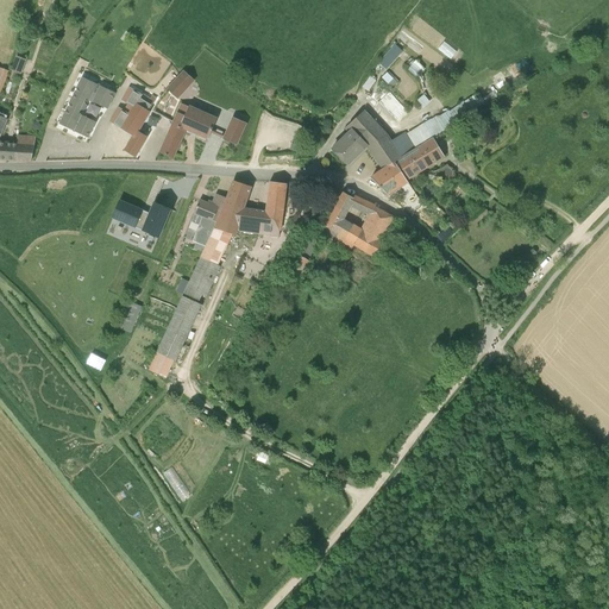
[(395,45),(378,63),(385,69),(402,51),(395,45)]
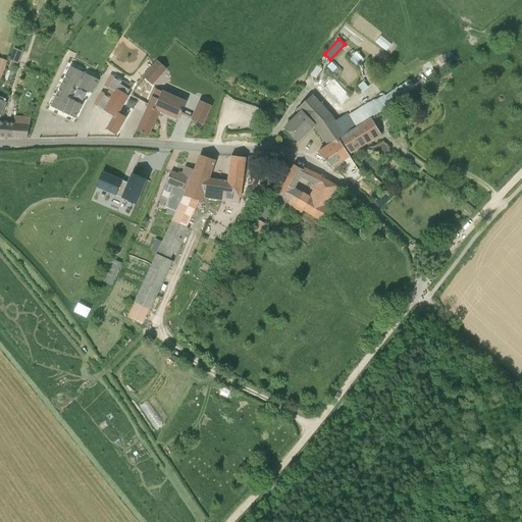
[(12,55),(20,58),(22,51),(14,49),(12,55)]
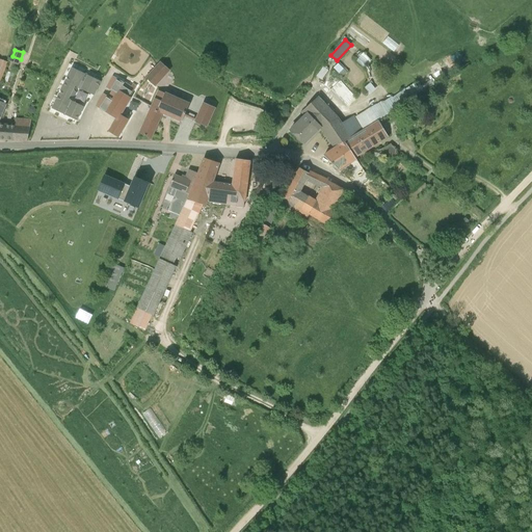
[(356,61),(363,68),(370,59),(364,53),(356,61)]
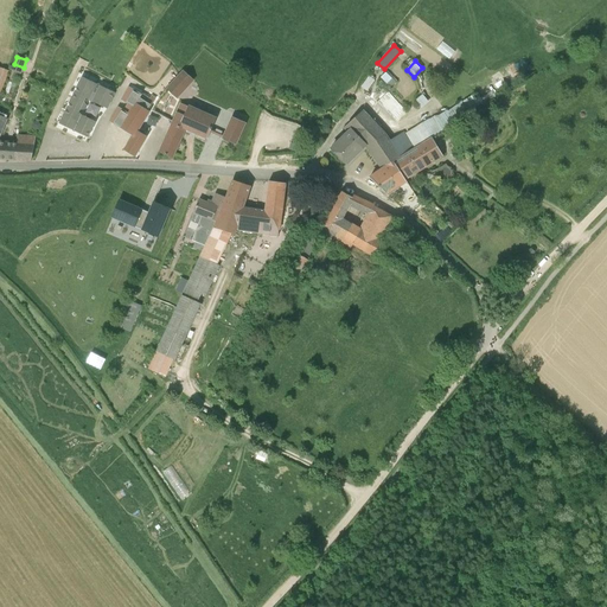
[(195,81),(183,70),(165,89),(177,100),(195,81)]
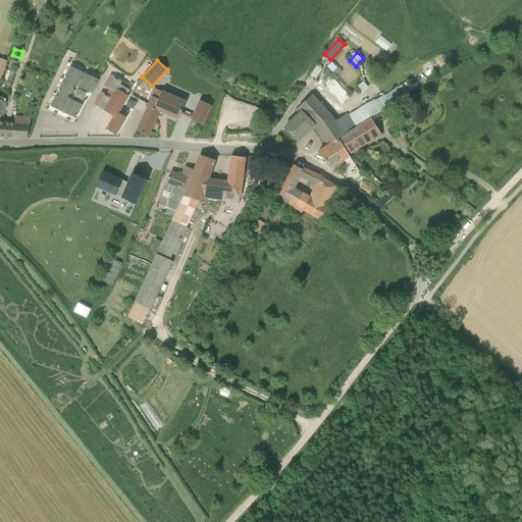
[(75,92),(72,87),(72,85),(92,94),(98,80),(70,66),(51,107),(75,118),(82,104),(66,97),(67,96),(73,94),(75,92)]
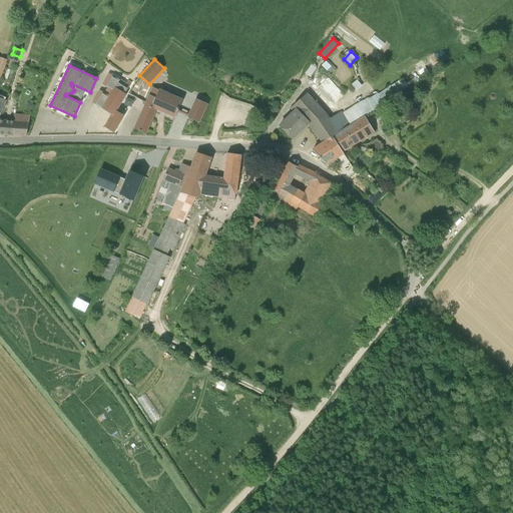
[(306,73),(311,77),(317,68),(316,68),(312,65),(306,73)]
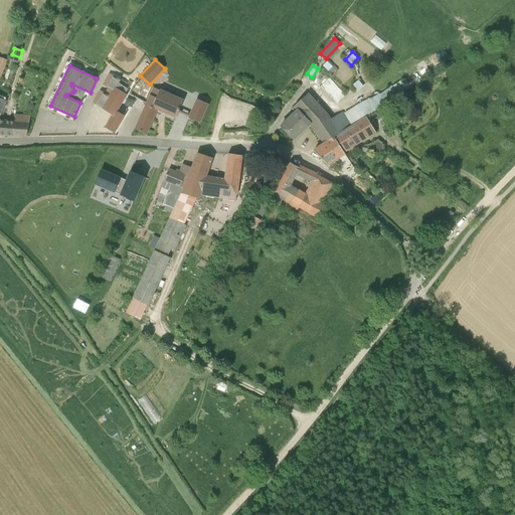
[(114,91),(115,88),(120,80),(110,74),(104,84),(114,91)]
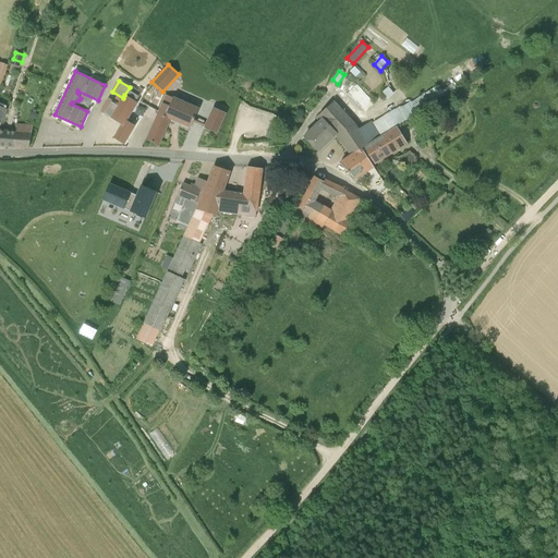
[(408,119),(432,104),(456,88),(452,81),(440,88),(438,85),(425,93),(425,94),(412,102),(411,101),(403,107),(402,107),(400,107),(372,123),(371,122),(358,131),(354,124),(332,101),(315,119),(319,122),(304,136),(318,150),(336,133),(351,155),(362,148),(380,136),(396,126),(408,119)]
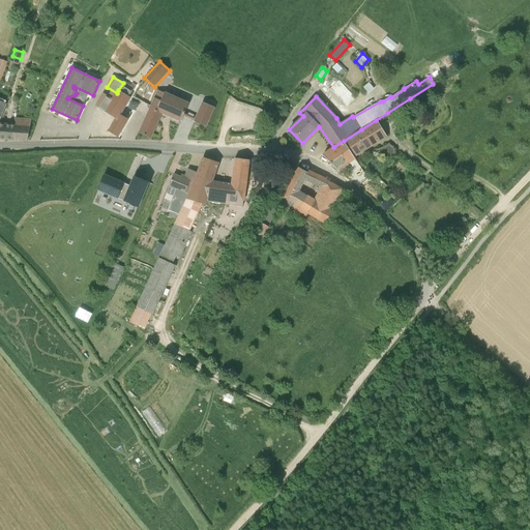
[(123,83),(118,90),(128,96),(134,89),(130,87),(123,83)]
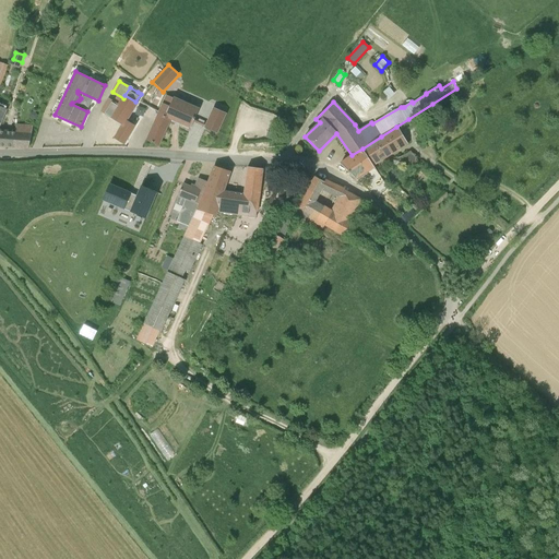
[(394,94),(389,87),(382,93),(388,100),(394,94)]
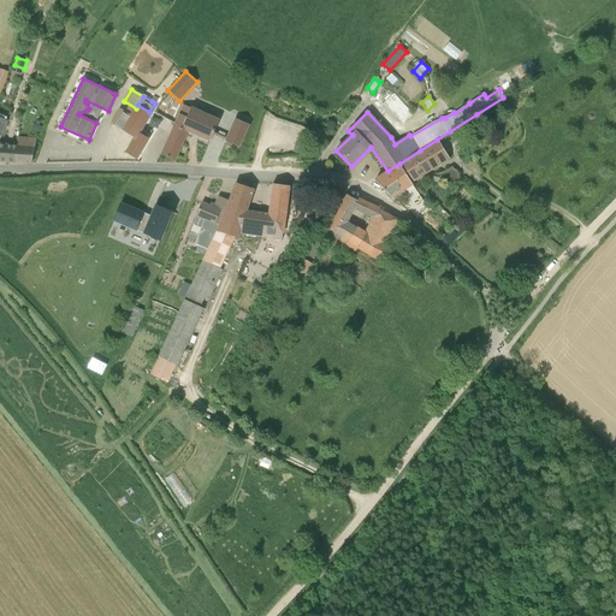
[(128,153),(136,158),(148,138),(138,132),(152,113),(149,112),(137,105),(136,108),(131,116),(123,129),(136,137),(128,153)]
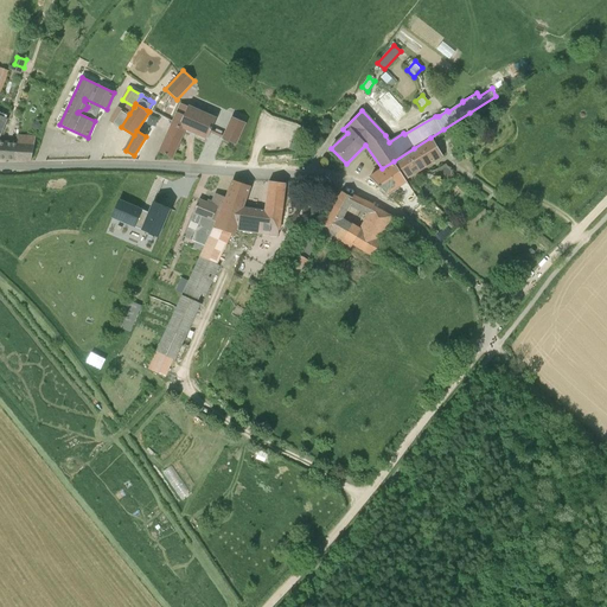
[(208,139),(212,127),(217,117),(181,103),(173,123),(185,128),(208,139)]
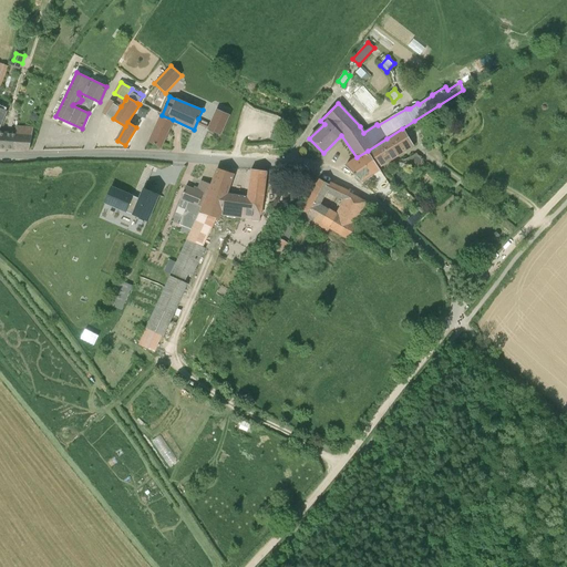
[(113,119),(121,106),(111,101),(103,113),(113,120),(113,119)]
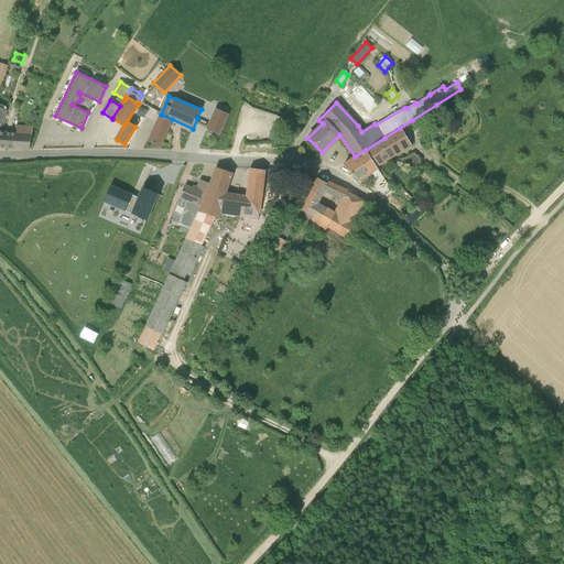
[(0,132),(0,125),(7,109),(0,106),(0,147),(29,150),(33,129),(25,128),(17,128),(15,134),(0,132)]
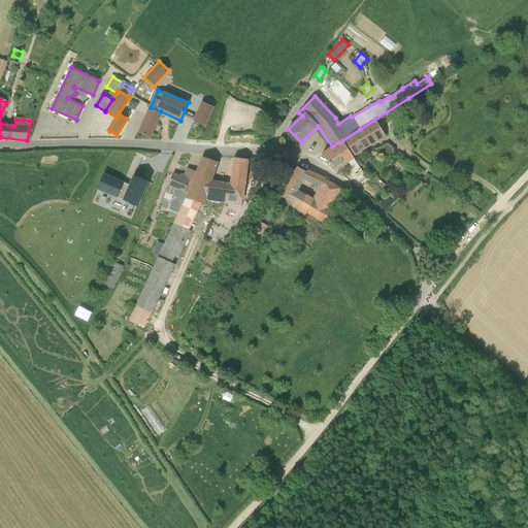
[(204,126),(213,107),(202,102),(194,122),(204,126)]
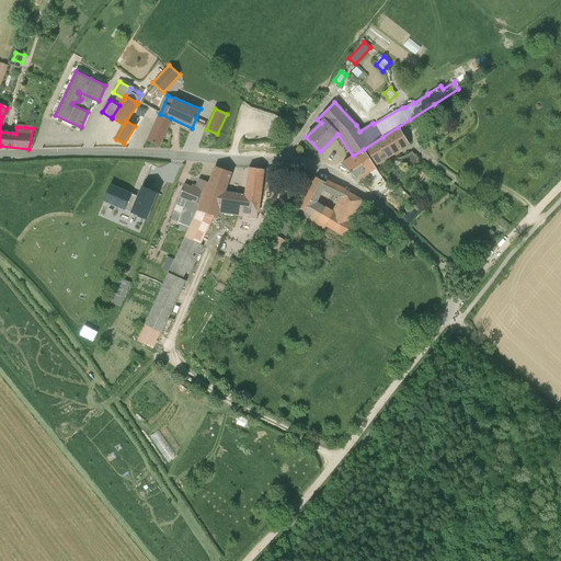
[(159,147),(171,118),(160,114),(147,141),(159,147)]
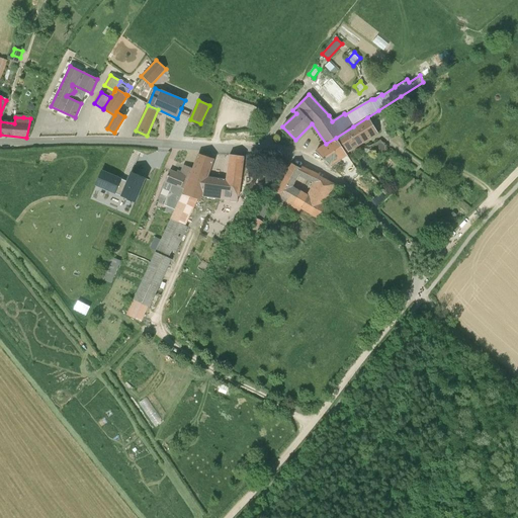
[(346,153),(377,134),(367,117),(353,126),(336,138),(346,153)]
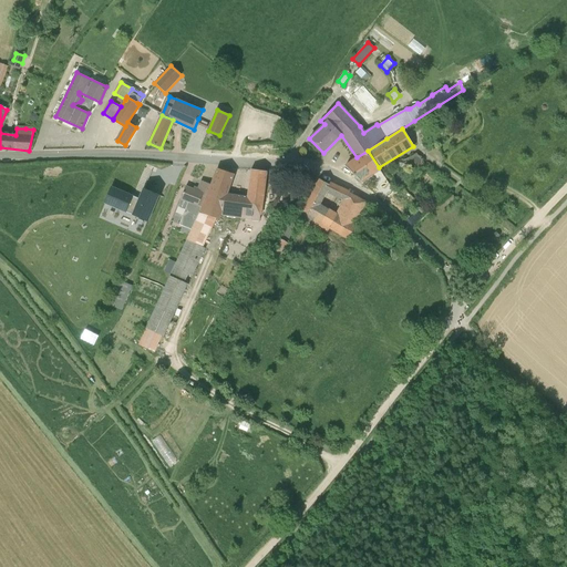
[(380,169),(379,167),(368,151),(357,157),(344,166),(361,182),(380,169)]
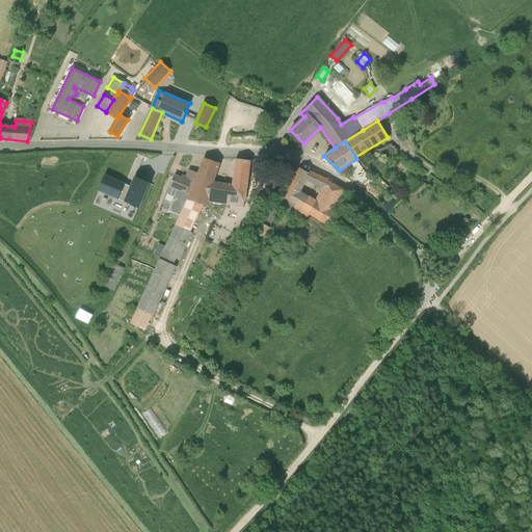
[(397,153),(395,150),(391,144),(379,152),(387,161),(397,153)]
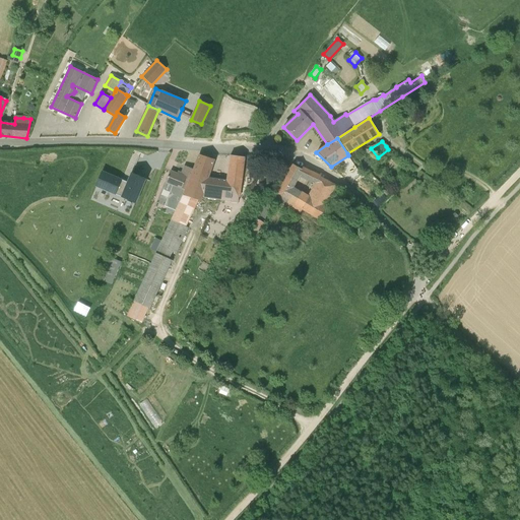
[(190,176),(184,194),(193,198),(200,201),(202,197),(238,202),(245,157),(230,155),(226,181),(208,178),(215,159),(199,154),(194,169),(192,175),(191,175),(190,176)]
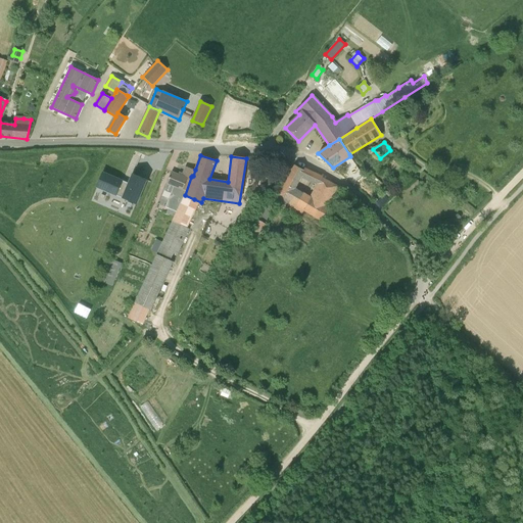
[(294,165),(275,201),(287,207),(285,211),(298,219),(304,210),(321,220),(328,208),(326,207),(337,186),(322,178),(322,177),(304,169),(303,170),(294,165)]
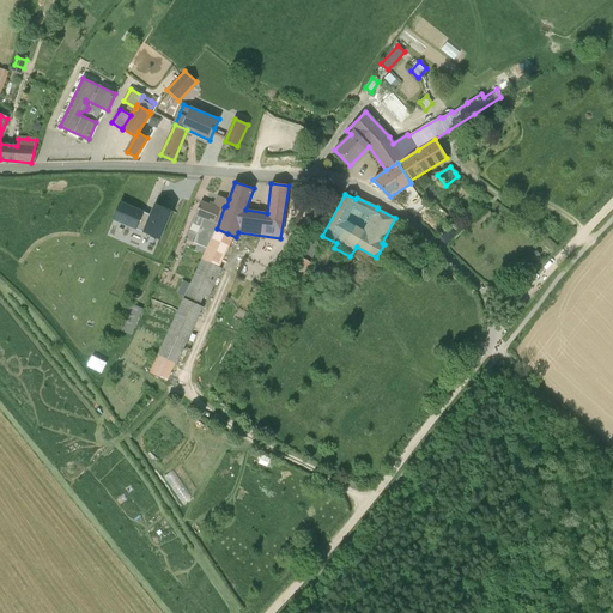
[(217,229),(224,207),(213,202),(210,201),(208,205),(201,201),(196,213),(207,217),(199,237),(211,241),(216,230),(217,229)]
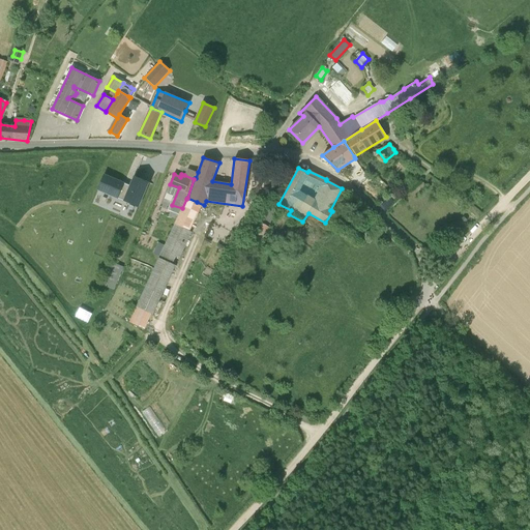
[(97,188),(139,206),(149,181),(135,175),(129,186),(104,175),(97,188)]
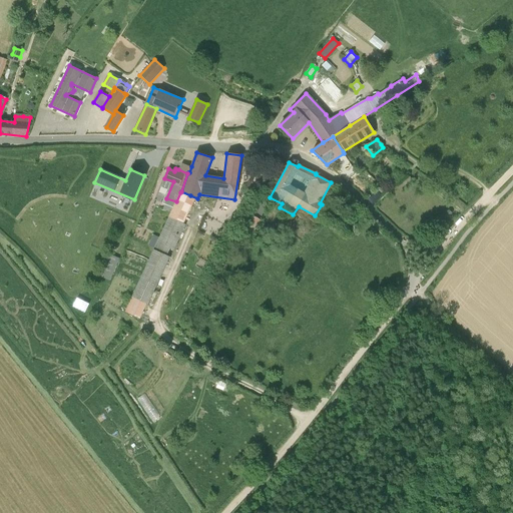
[(374,202),(381,195),(377,191),(370,198),(374,202)]
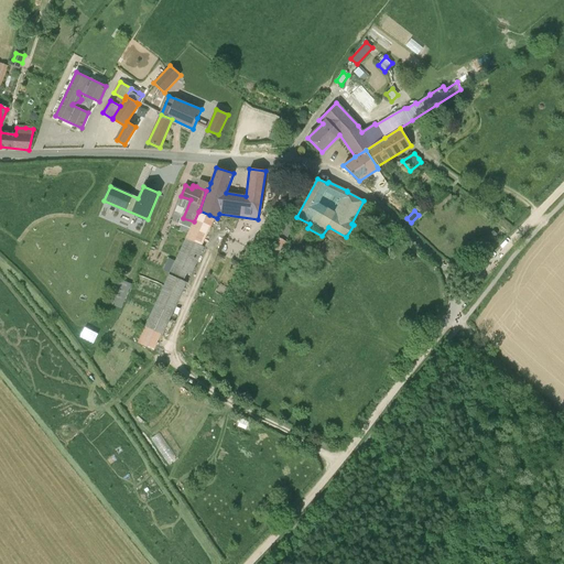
[(291,236),(296,220),(289,218),(283,234),(291,236)]
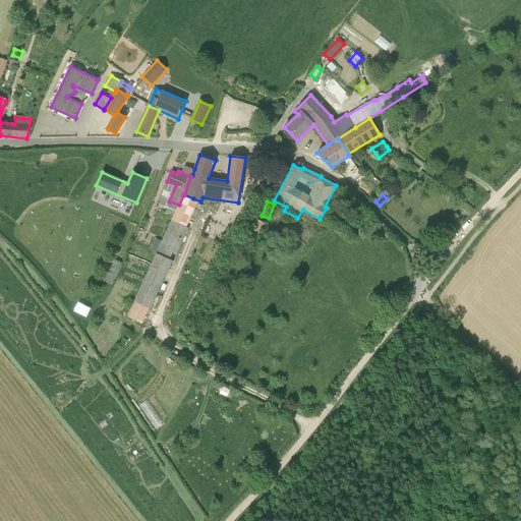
[(456,214),(446,225),(449,228),(459,217),(456,214)]
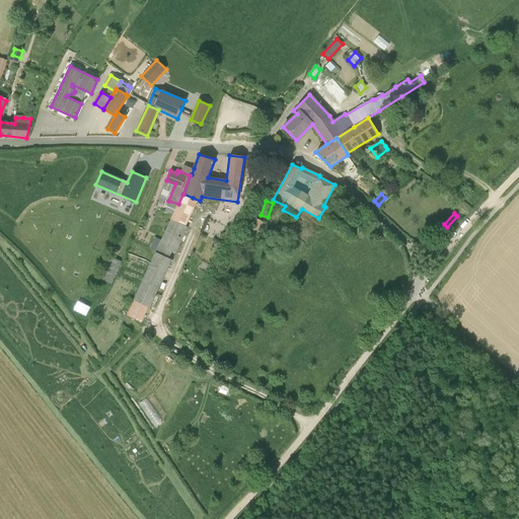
[(252,216),(243,231),(256,238),(265,223),(252,216)]
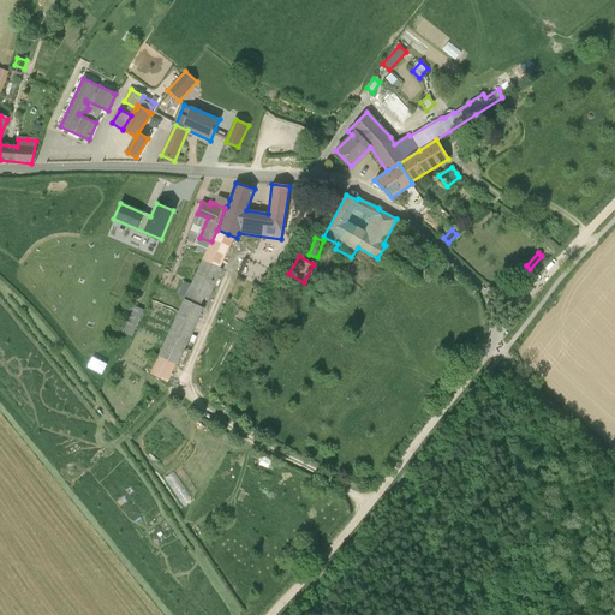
[(203,261),(189,292),(208,300),(222,269),(203,261)]
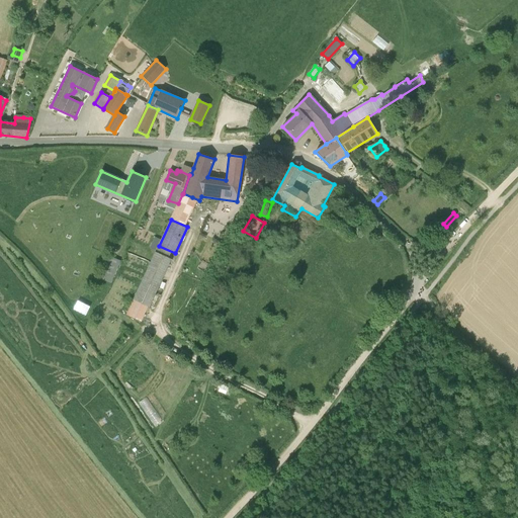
[(230,239),(224,235),(222,240),(228,243),(230,239)]
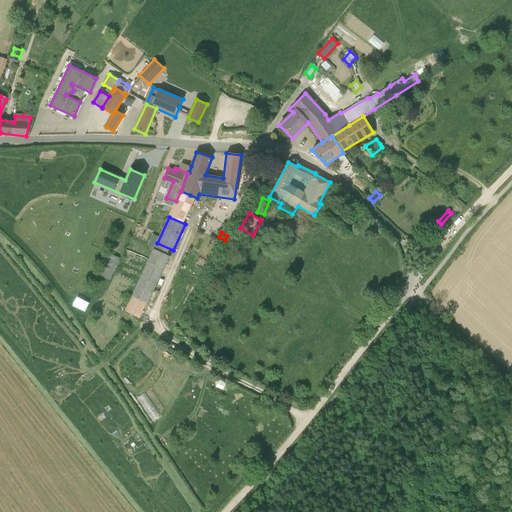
[(153,250),(143,273),(132,296),(125,311),(126,311),(140,318),(147,303),(147,304),(169,257),(166,255),(153,250)]
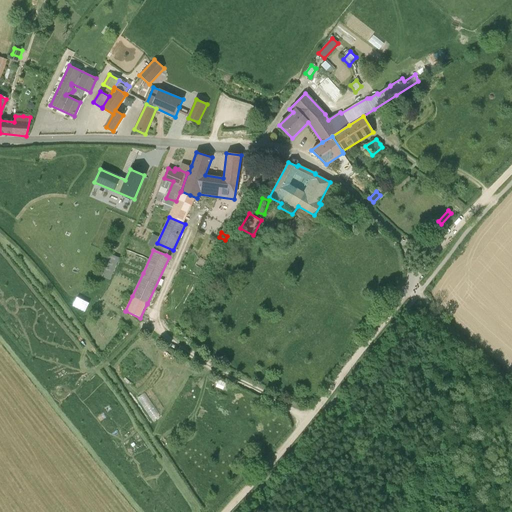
[(105,263),(115,267),(119,258),(112,255),(109,254),(105,263)]
